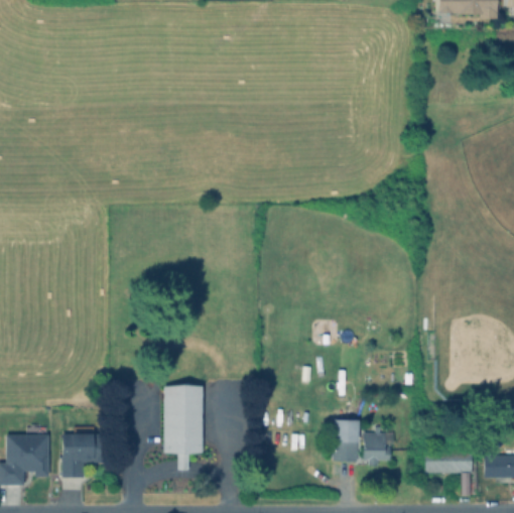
[(496,0),(496,2),(491,2),(491,12),(476,12),(476,14),(452,14),(452,12),(430,12),(429,0),(496,0)]
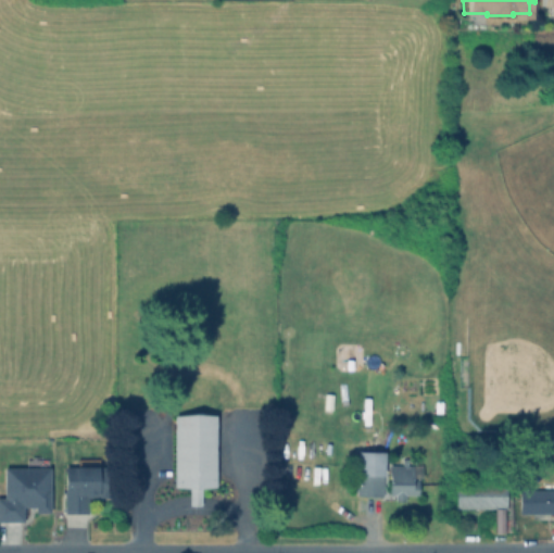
[(553,15),(544,15),(544,7),(539,7),(539,0),(553,0),(553,15)]
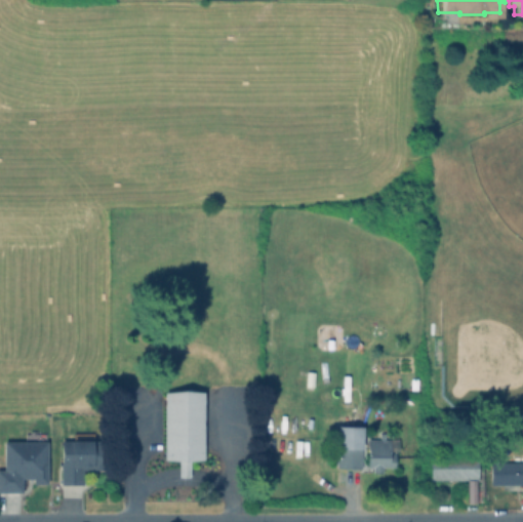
[(192,460),(192,478),(180,477),(180,460),(166,460),(166,393),(188,390),(206,393),(206,460),(192,460)]
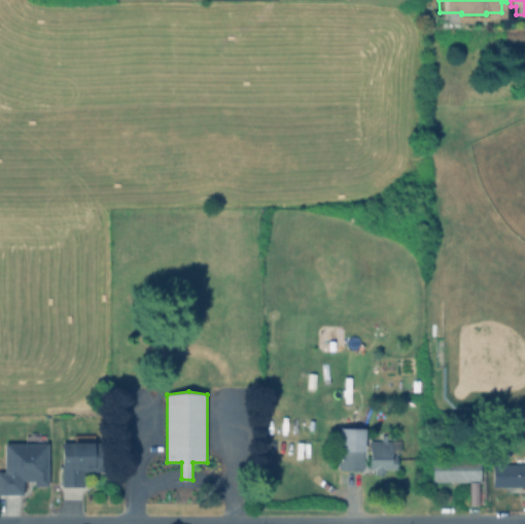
[(368,428),(366,451),(365,451),(364,472),(339,470),(340,449),(342,449),(343,428),(368,428)]
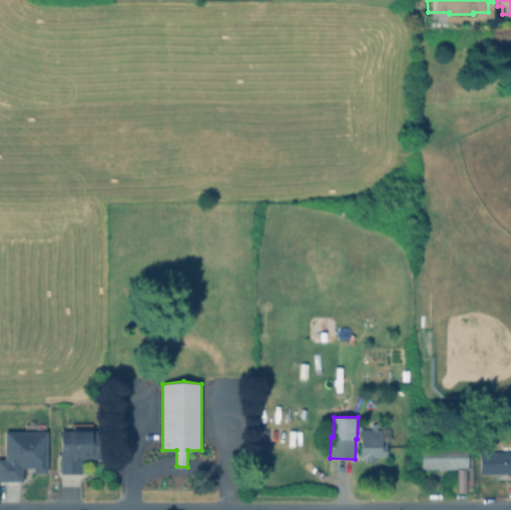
[(45,424),(45,432),(48,432),(48,474),(34,474),(34,469),(23,469),(23,482),(0,482),(0,460),(5,460),(5,432),(26,432),(26,424),(45,424)]
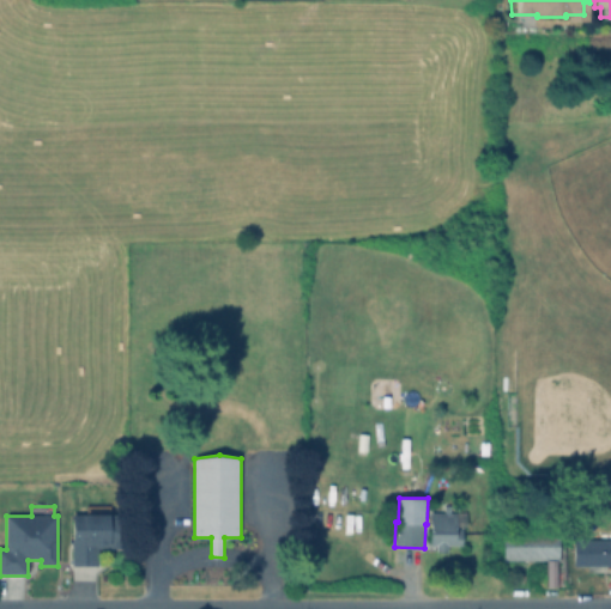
[(114,506),(114,515),(123,515),(123,548),(98,549),(100,566),(73,566),(73,515),(89,515),(89,506),(114,506)]
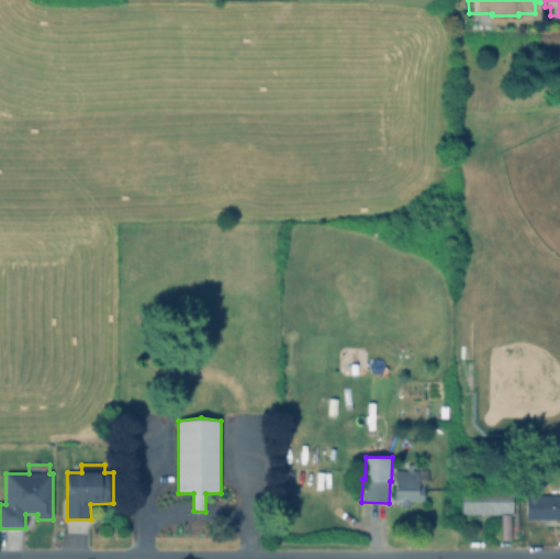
[(414,465),(414,471),(429,471),(429,484),(421,483),(421,487),(426,487),(425,501),(412,501),(412,507),(401,507),(401,501),(395,500),(395,471),(409,471),(409,465),(414,465)]
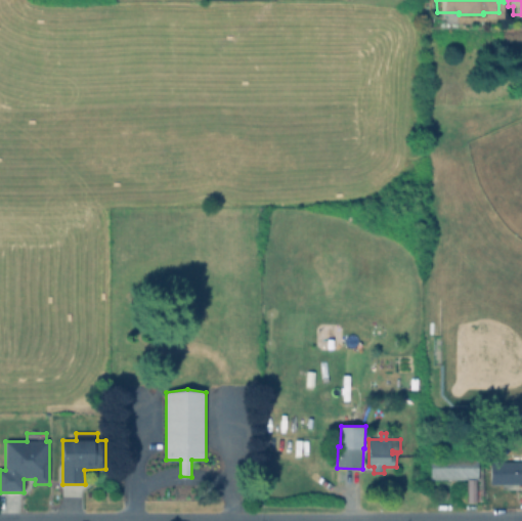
[(521,486),(495,486),(495,464),(518,464),(518,458),(521,458),(521,486)]
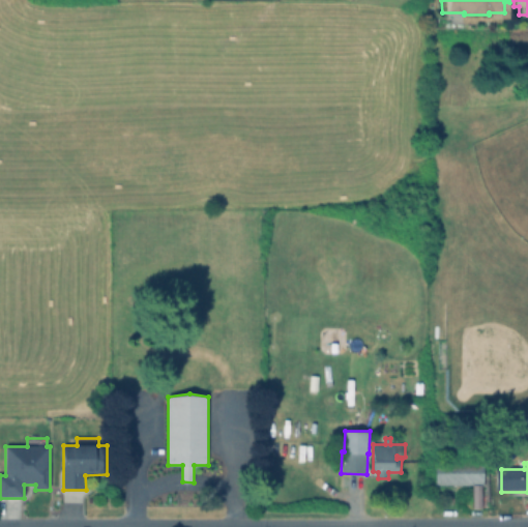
[(488,464),(488,487),(487,487),(487,510),(477,510),(477,487),(439,487),(439,464),(488,464)]
